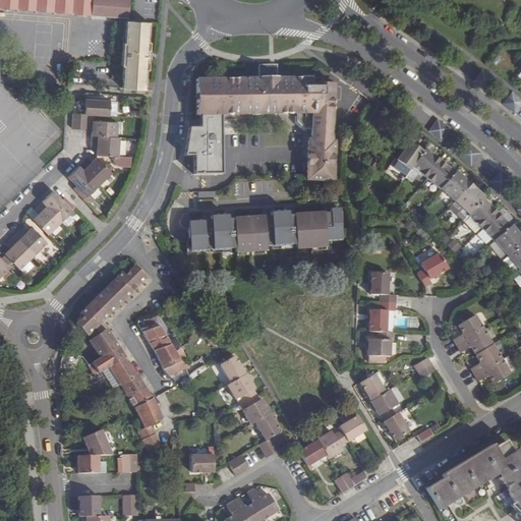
[(0,0),(0,7),(18,9),(38,11),(56,12),(73,14),(94,16),(115,18),(119,18),(130,19),(131,0),(0,0)]
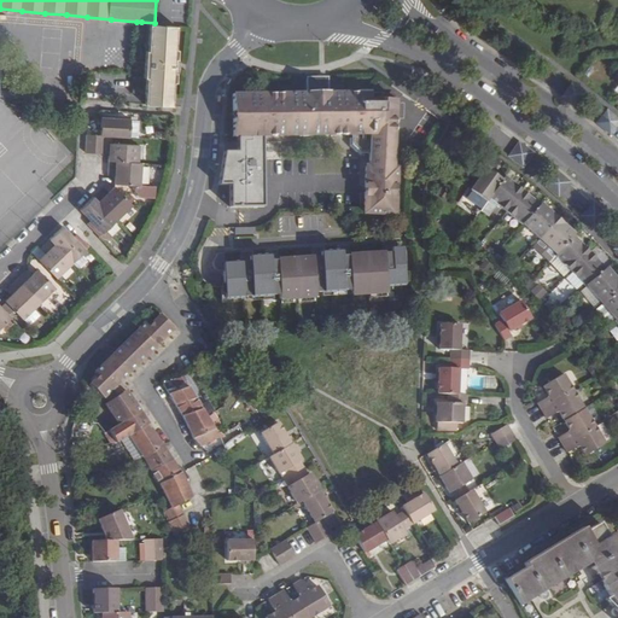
[(144,104),(173,106),(174,83),(176,83),(178,74),(174,74),(175,60),(178,60),(179,51),(176,51),(178,27),(150,25),(147,50),(145,50),(144,79),(146,79),(144,104)]
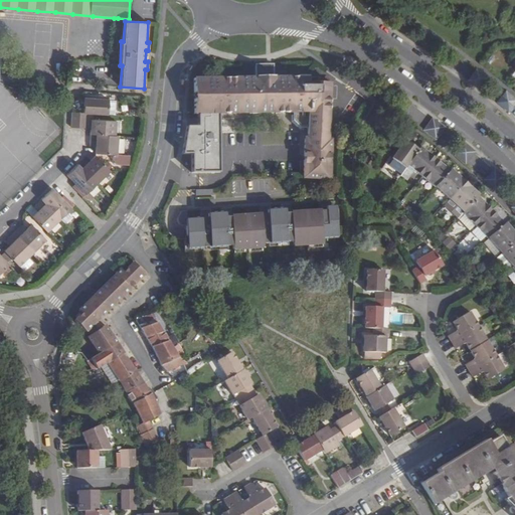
[(306,70),(301,66),(283,66),(278,71),(278,75),(275,75),(275,64),(256,64),(258,76),(250,76),(195,76),(195,113),(200,113),(202,113),(223,112),(277,112),(294,112),(308,111),(307,128),(307,137),(303,137),(302,177),(331,178),(332,137),(330,137),(330,115),(330,110),(331,82),(330,82),(330,77),(320,77),(320,82),(310,82),(310,78),(310,75),(306,75),(306,70)]
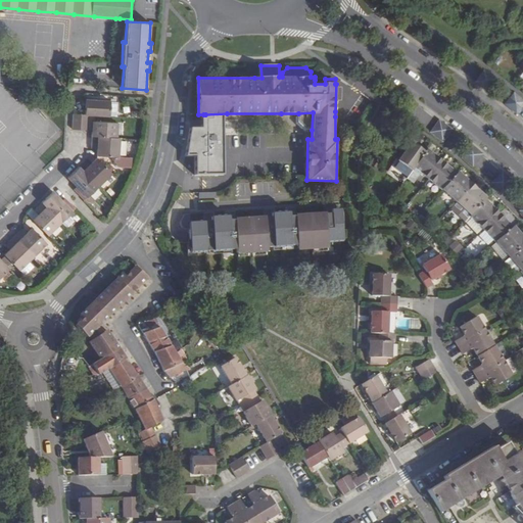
[(483,70),(475,82),(487,91),(495,80),(483,70)]
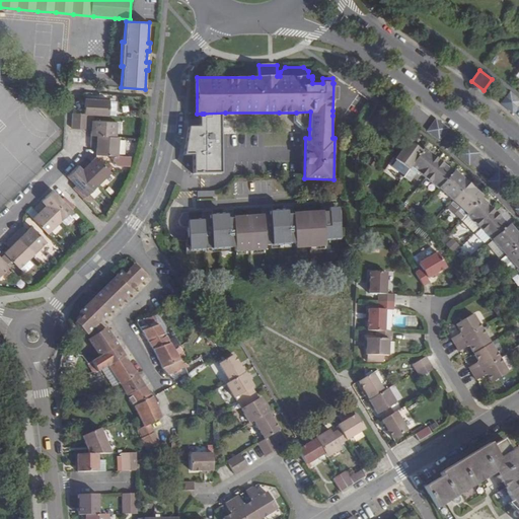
[(518,102),(510,94),(501,103),(512,114),(518,105),(518,102)]
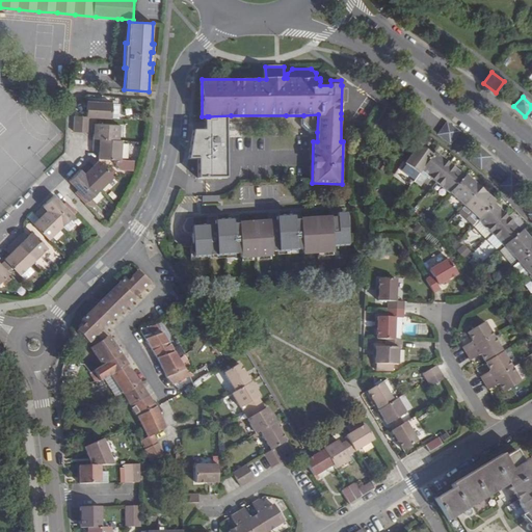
[(86,102),(86,116),(89,116),(108,117),(109,103),(86,102)]
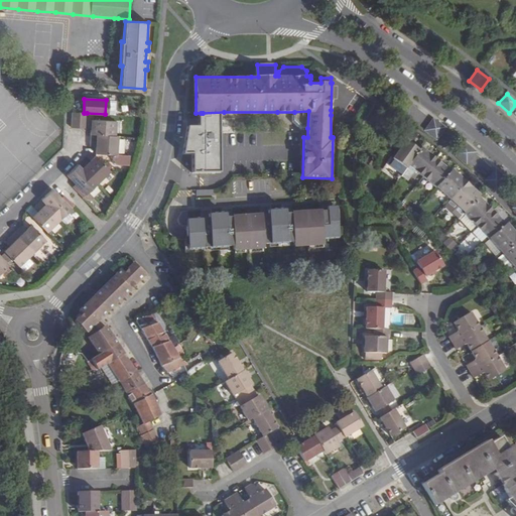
[(308,111),(294,112),(294,115),(291,115),(292,122),(298,130),(302,130),(302,128),(307,128),(308,111)]
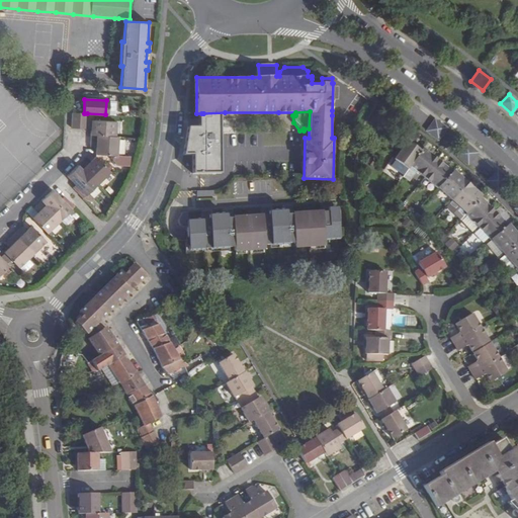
[(225,174),(225,128),(225,112),(203,113),(204,128),(188,128),(183,155),(192,155),(192,174),(225,174)]
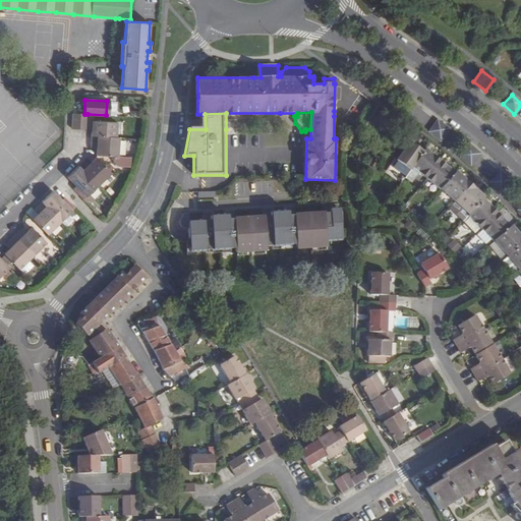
[(80,114),(79,129),(87,129),(88,114),(84,114),(80,114)]
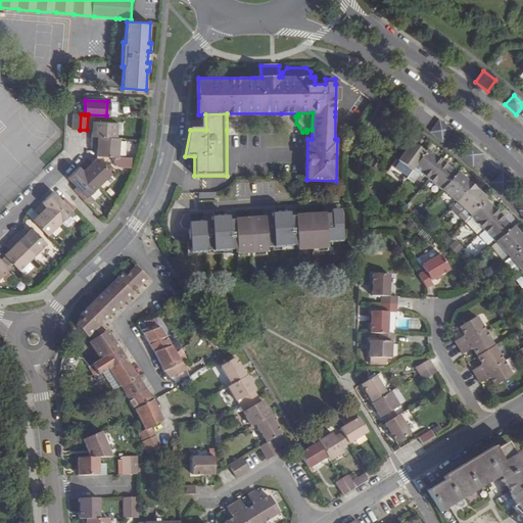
[(446,136),(452,130),(439,121),(435,127),(430,133),(442,142),(446,136)]
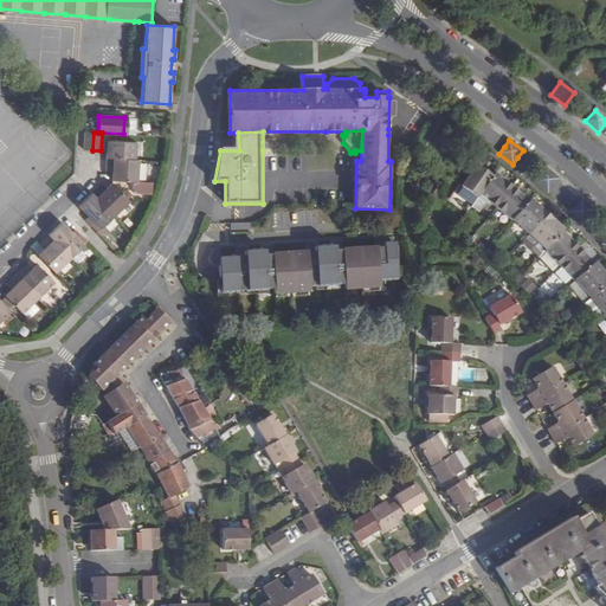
[(107,152),(107,159),(131,160),(133,142),(108,141),(107,152)]
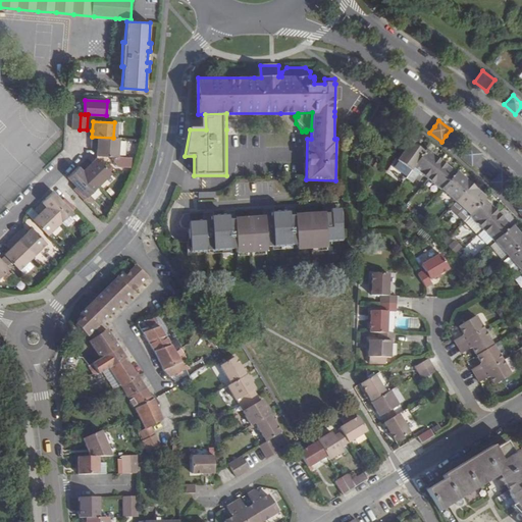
[(113,138),(92,137),(91,148),(97,148),(97,156),(114,157),(114,161),(120,167),(129,167),(129,158),(118,157),(119,138),(113,138)]
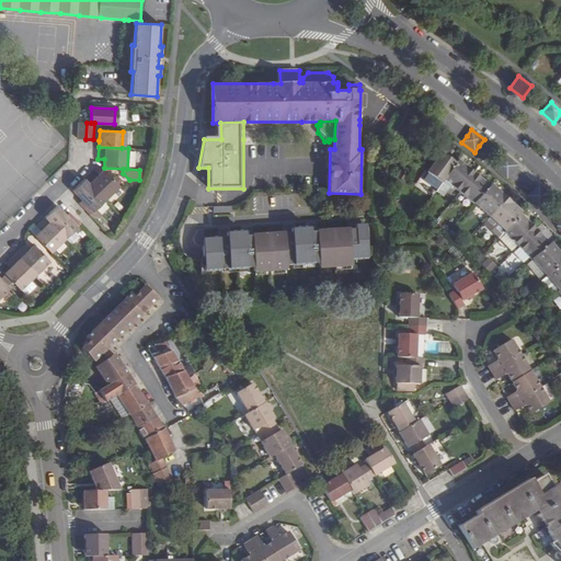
[(442,183),(443,181),(455,163),(442,153),(427,173),(428,174),(442,183)]
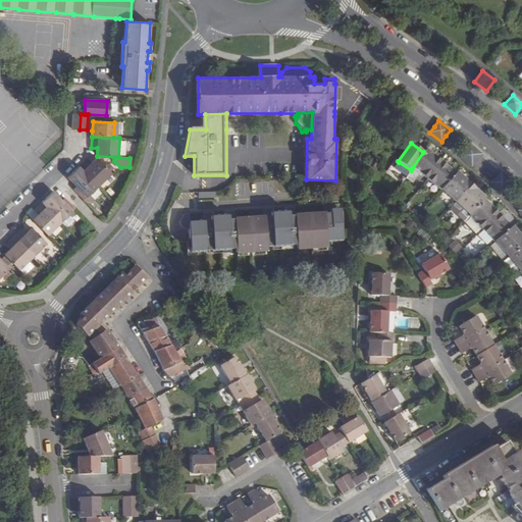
[(472,166),(476,160),(481,155),(470,145),(465,151),(461,156),(472,166)]
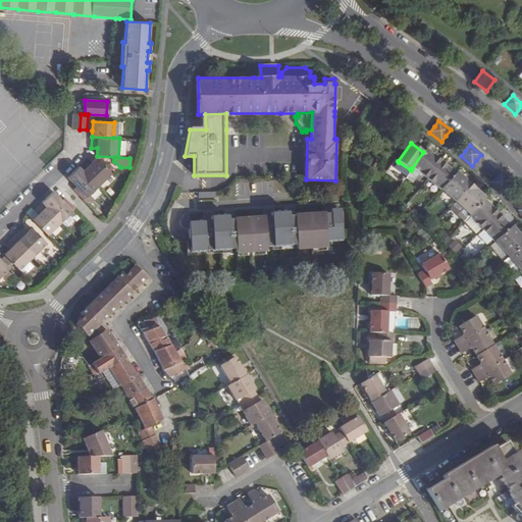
[(440,161),(426,149),(423,152),(412,168),(426,179),(440,161)]
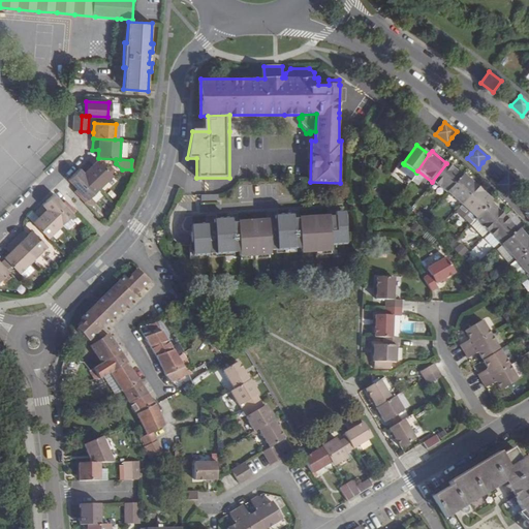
[(89,161),(80,169),(99,189),(113,176),(98,160),(93,165),(89,161)]
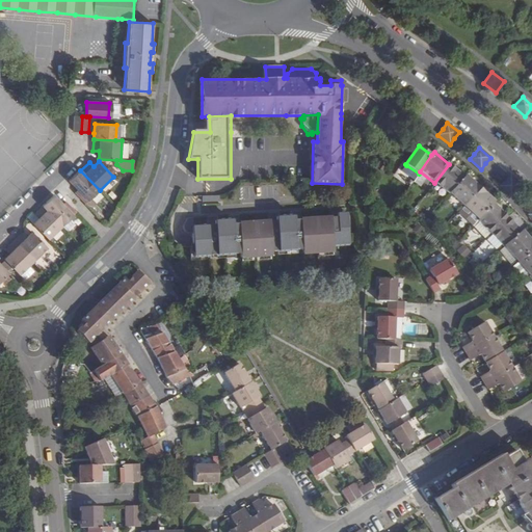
[(434,183),(449,194),(450,193),(464,177),(449,164),(434,183)]
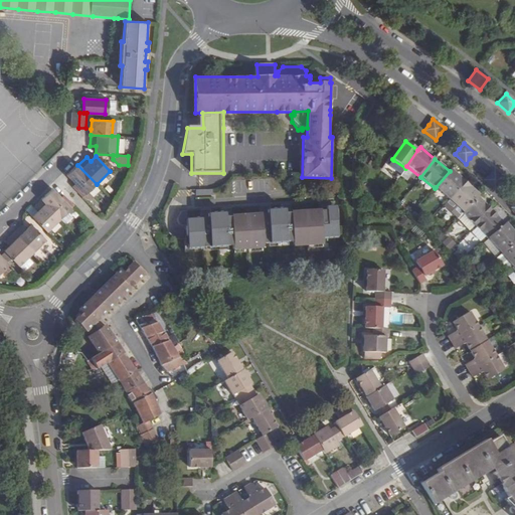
[(389,166),(400,174),(405,168),(393,160),(389,166)]
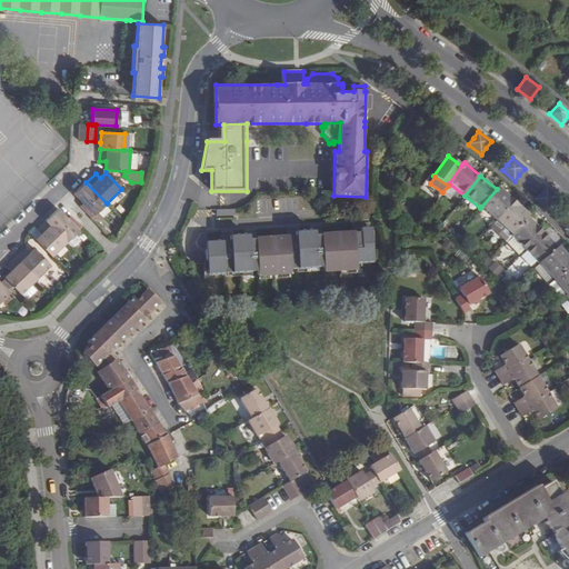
[(92,218),(95,215),(98,212),(107,203),(86,182),(75,193),(83,203),(88,208),(85,210),(92,218)]
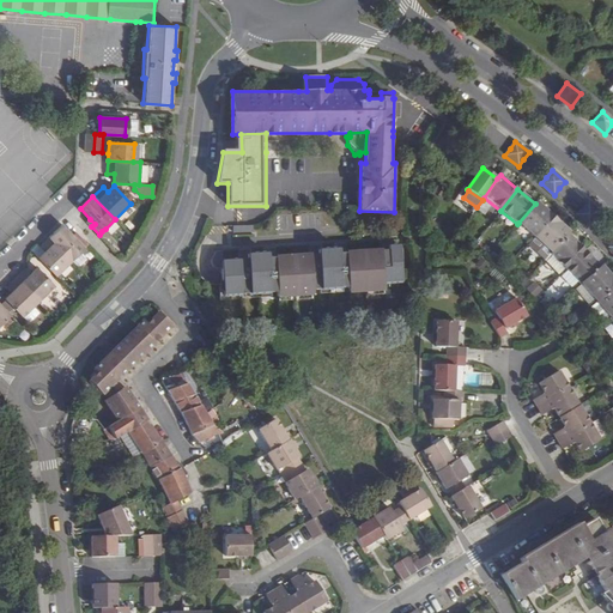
[(519,223),(534,238),(553,217),(536,201),(535,204),(519,223)]
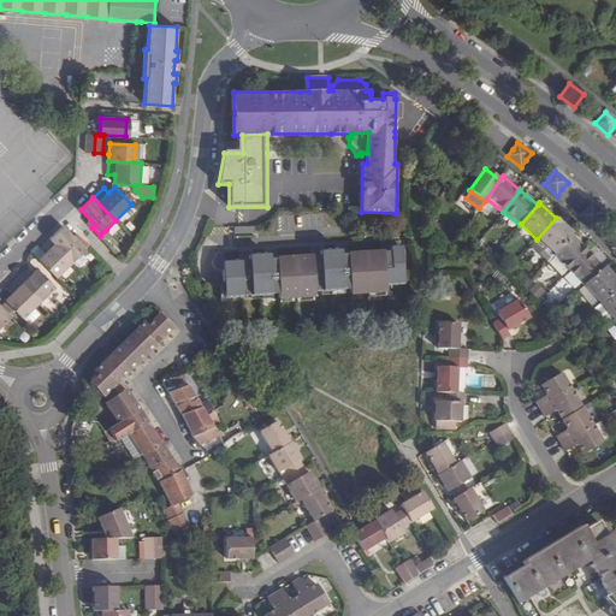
[(598,221),(604,215),(591,203),(585,209),(579,215),(592,227),(598,221)]
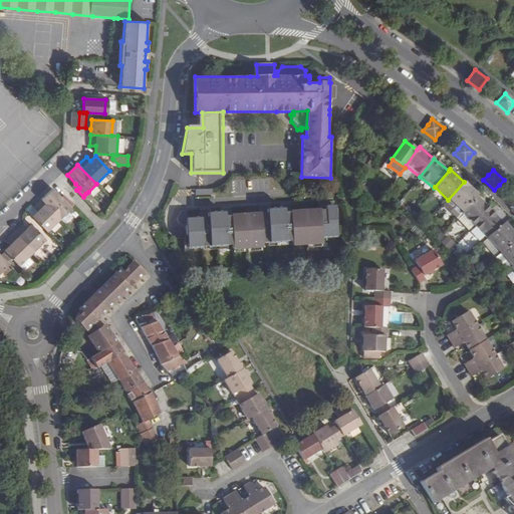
[(464,182),(448,200),(462,213),(477,196),(478,195),(464,182)]
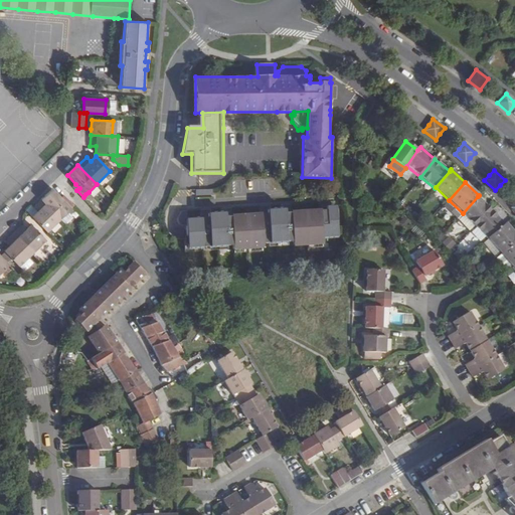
[(71,208),(52,189),(41,199),(60,219),(71,208)]
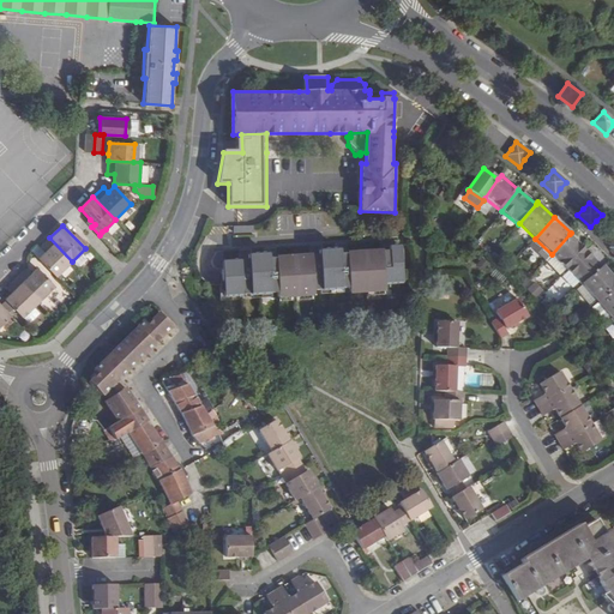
[(102,232),(100,235),(104,241),(110,235),(106,229),(102,232)]
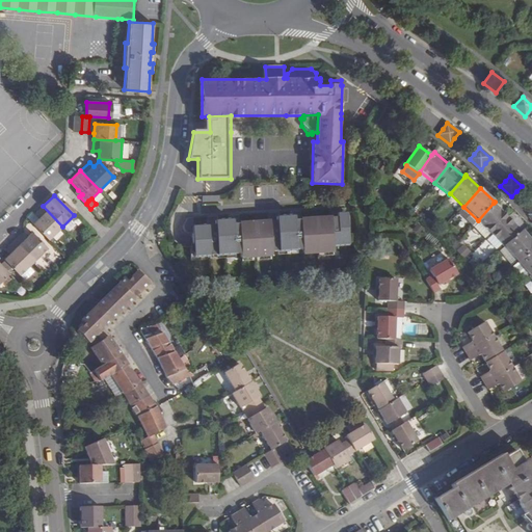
[(478,220),(490,234),(507,217),(494,203),(478,220)]
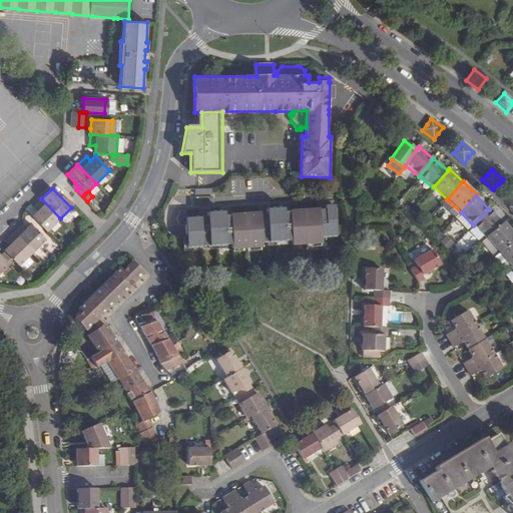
[(32,204),(26,209),(47,231),(60,218),(41,198),(33,206),(32,204)]
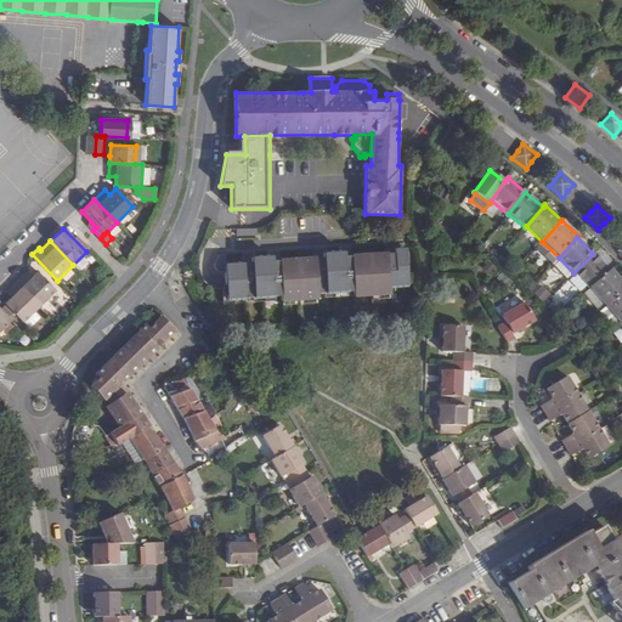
[(228,266),(227,256),(221,258),(218,263),(218,264),(218,266),(218,267),(219,269),(219,270),(220,271),(220,272),(221,272),(224,273),(225,273),(228,273),(231,303),(283,298),(283,303),(320,300),(320,297),(355,294),(355,298),(390,295),(390,289),(410,288),(407,250),(399,252),(399,246),(386,247),(388,256),(354,258),(354,249),(341,249),(341,255),(327,255),(327,250),(316,250),(317,260),(282,263),(282,253),(270,254),(270,259),(256,260),(255,255),(244,255),(246,265),(228,266)]
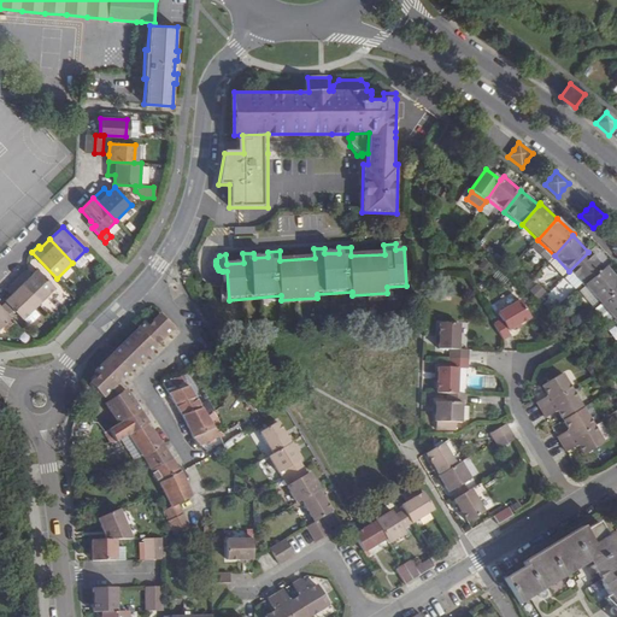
[(588,252),(569,271),(583,286),(585,286),(604,269),(588,252)]
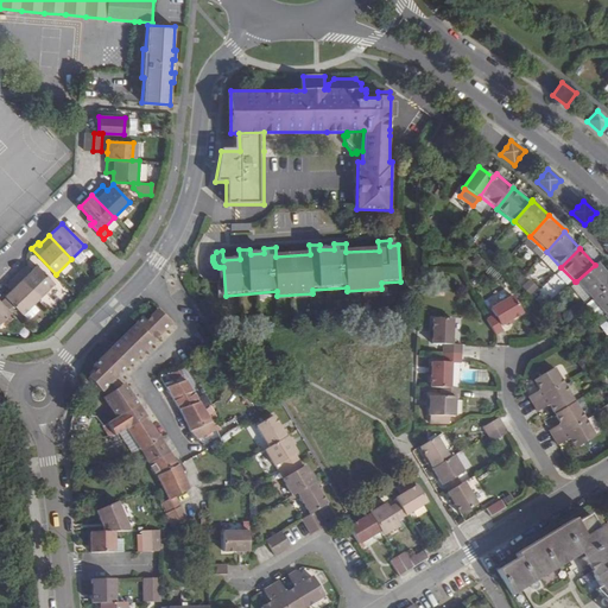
[(595,265),(576,282),(590,298),(607,283),(607,276),(597,263),(595,265)]
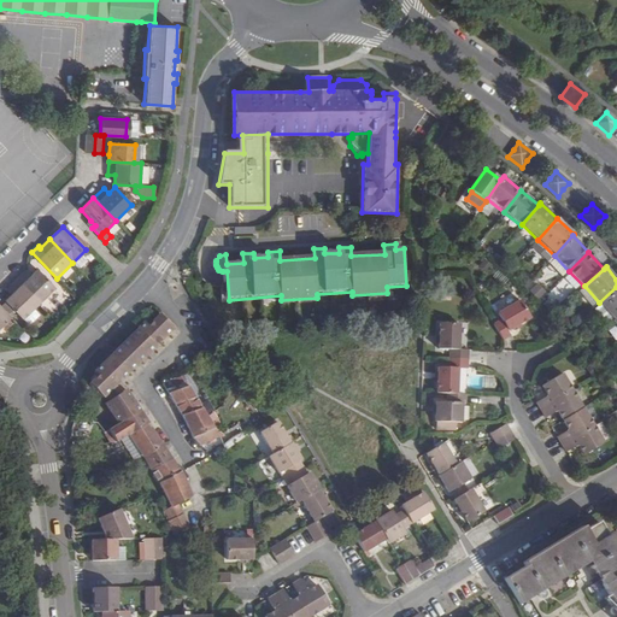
[(27,270),(16,280),(39,304),(40,303),(56,287),(37,269),(34,272),(31,276),(27,270)]
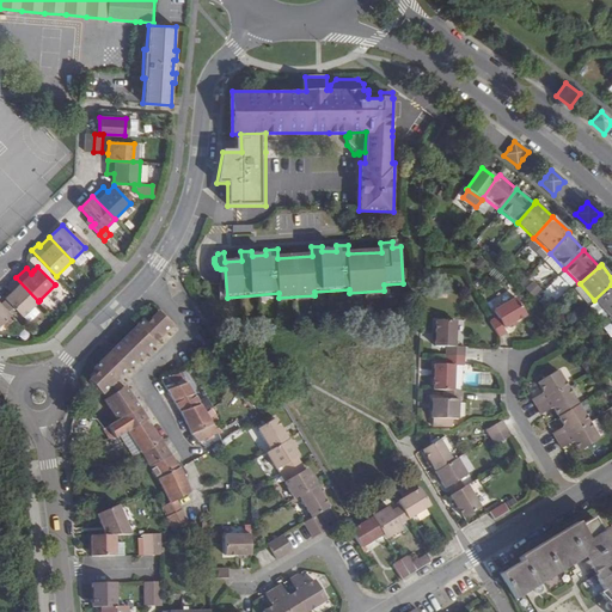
[(38,301),(16,277),(6,287),(11,293),(8,295),(5,299),(6,300),(2,304),(10,311),(13,307),(23,317),(23,316),(34,306),(38,301)]
